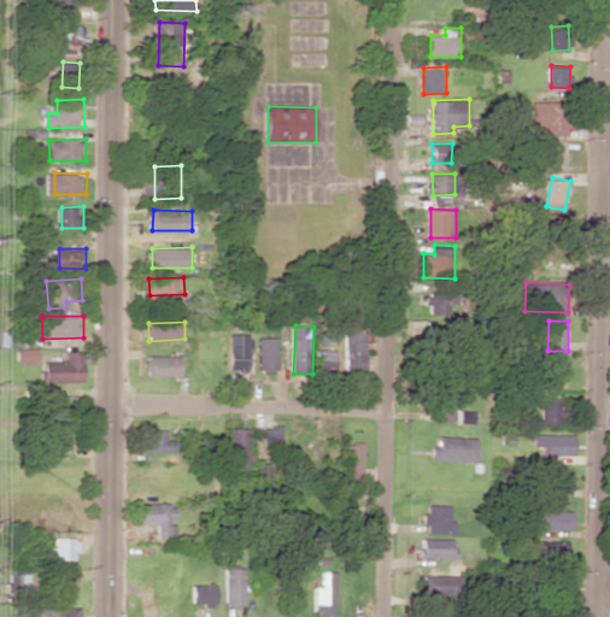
[(251,333),(232,334),(232,370),(252,370),(251,333)]
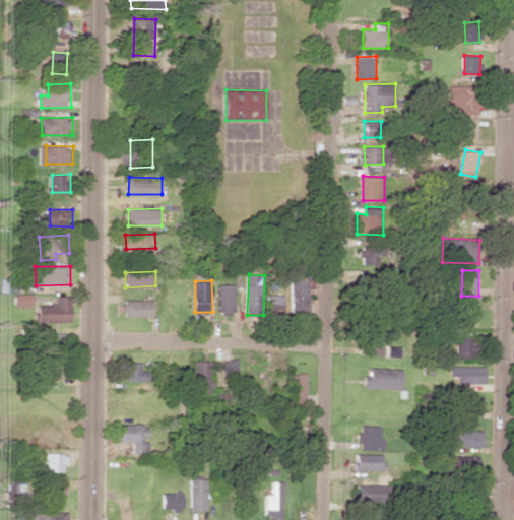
[(312,280),(294,280),(293,310),(311,310),(312,280)]
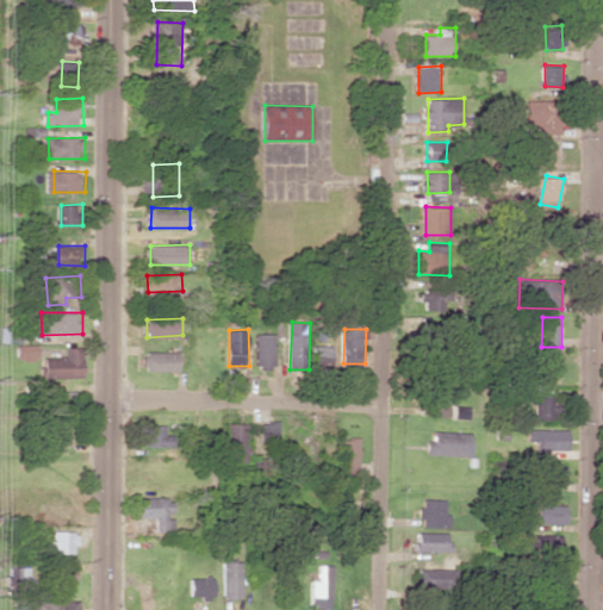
[(259,367),(278,366),(277,334),(259,334),(259,367)]
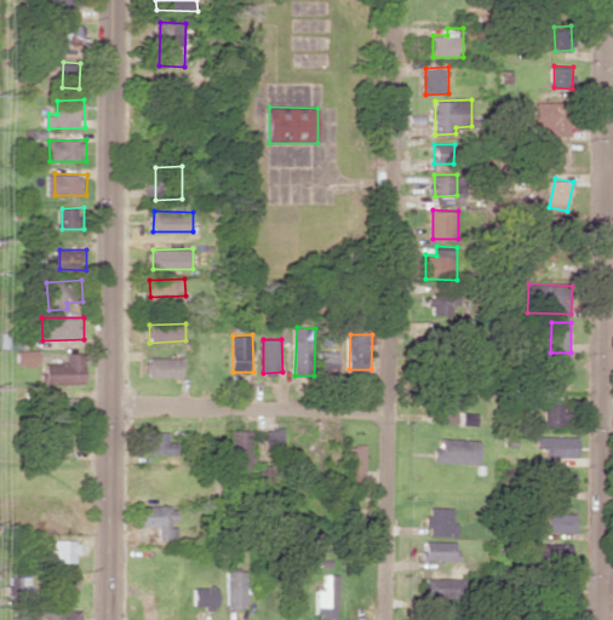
[(26,388),(36,388),(35,380),(44,380),(43,350),(22,351),(23,375),(24,375),(26,388)]
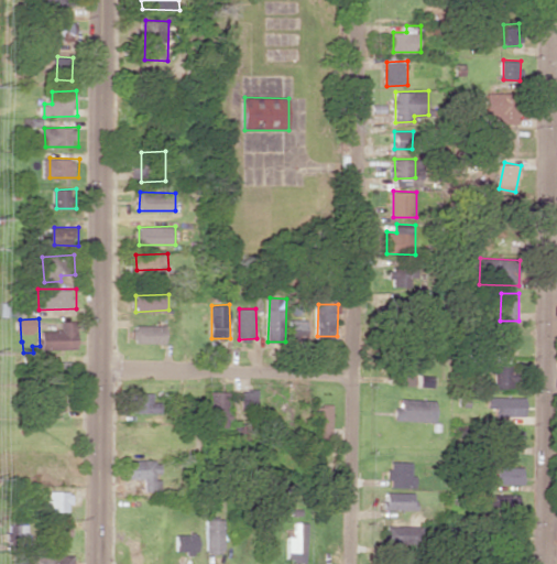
[(292,335),(308,336),(309,320),(293,318),(292,335)]
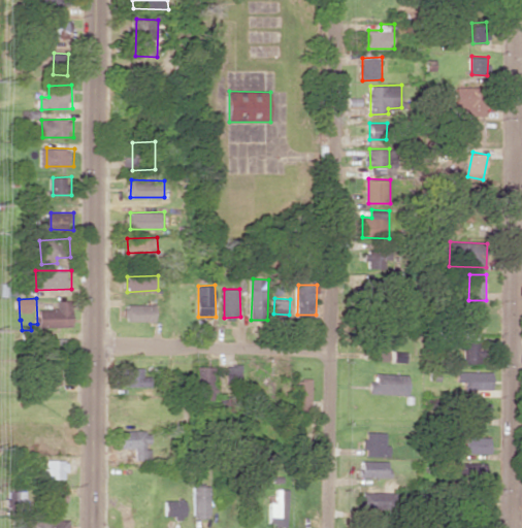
[(43,309),(43,327),(74,328),(75,300),(60,300),(60,309),(43,309)]
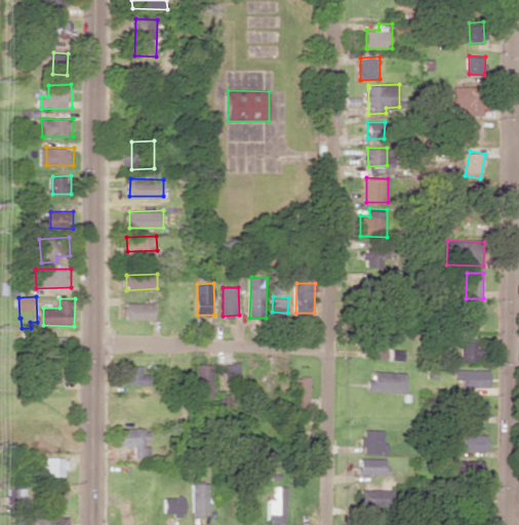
[(156,320),(157,303),(127,303),(127,319),(156,320)]
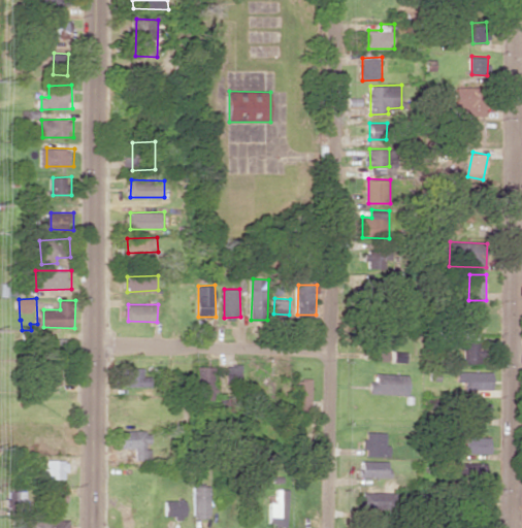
[(64,338),(45,338),(45,357),(64,358),(64,338)]
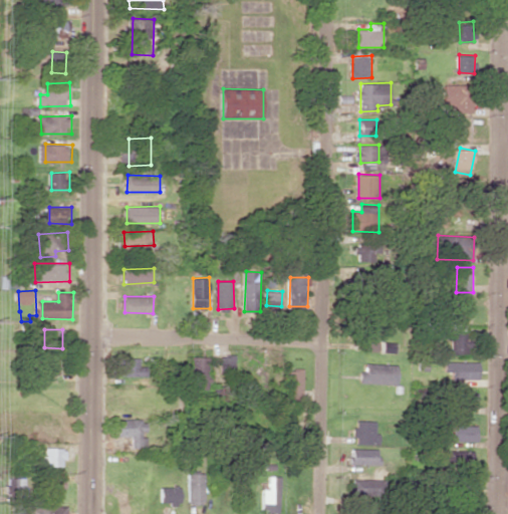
[(471,353),(471,331),(454,331),(454,353),(471,353)]
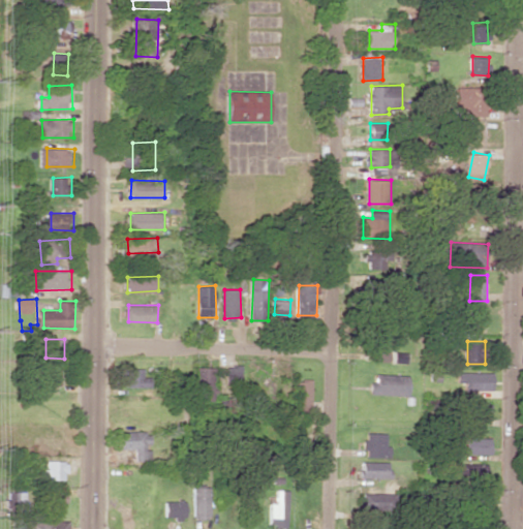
[(64,385),(64,366),(44,365),(44,384),(64,385)]
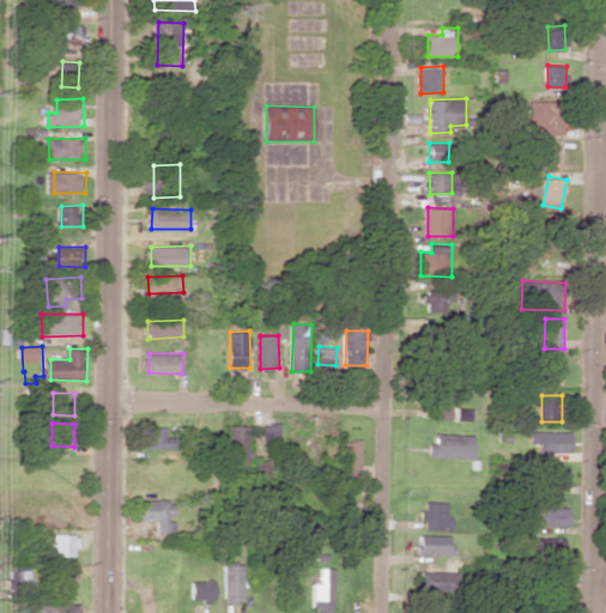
[(285,443),(284,424),(267,425),(268,443),(285,443)]
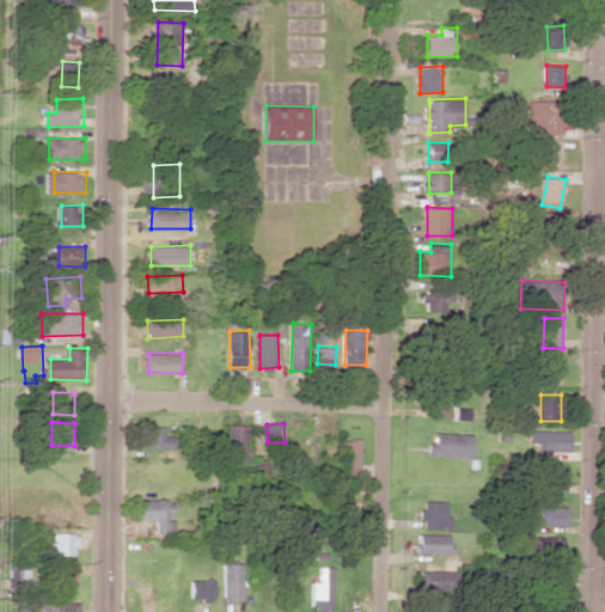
[(251,460),(252,426),(231,424),(231,460),(251,460)]
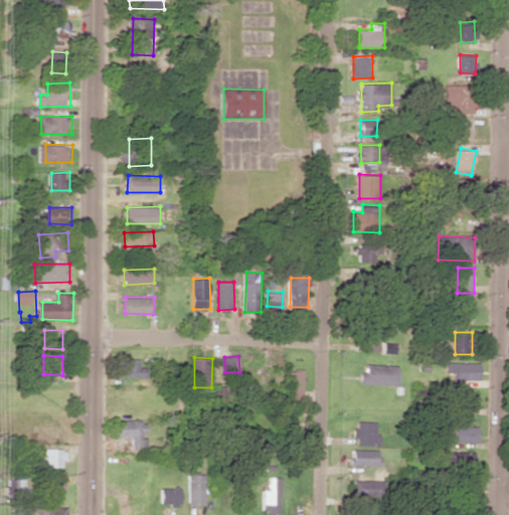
[(143,359),(124,358),(124,377),(150,377),(150,366),(143,366),(143,359)]
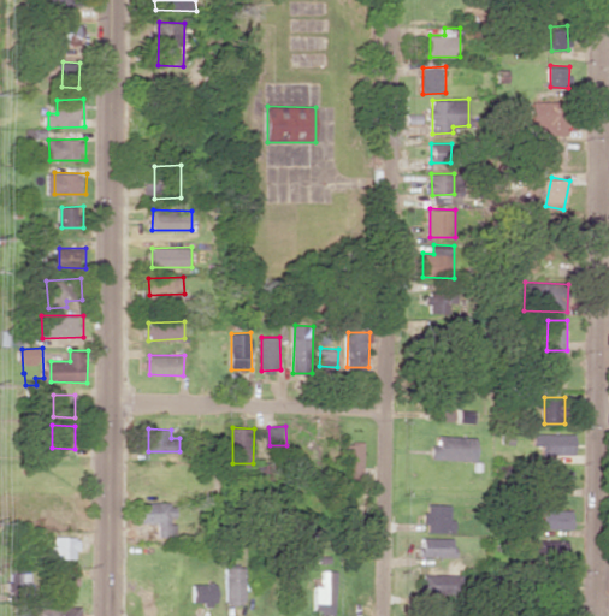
[(577,433),(536,433),(536,444),(543,444),(543,455),(577,455),(577,433)]
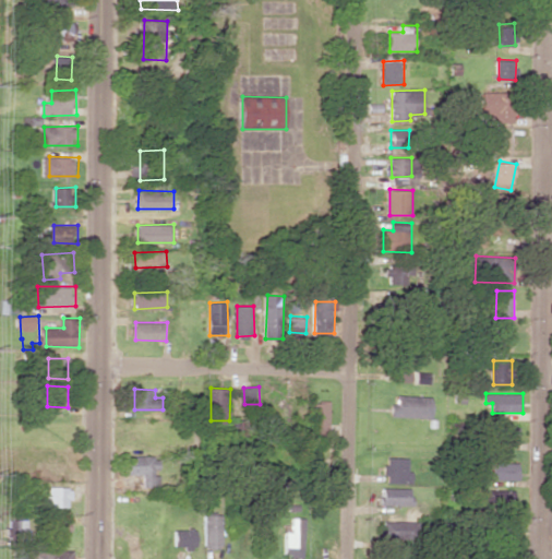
[(434,396),(397,395),(396,417),(434,417),(434,396)]
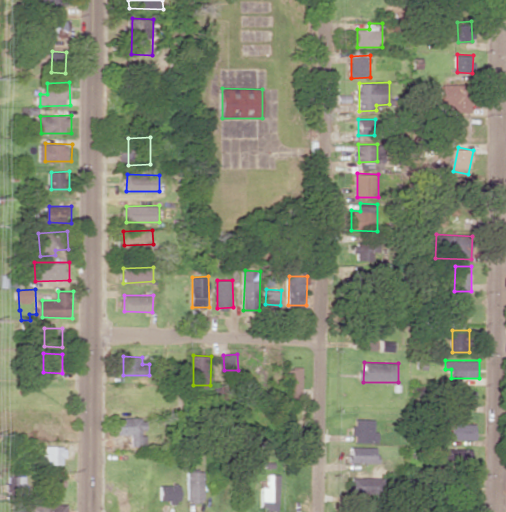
[(289,368),(290,416),(304,416),(304,368),(289,368)]
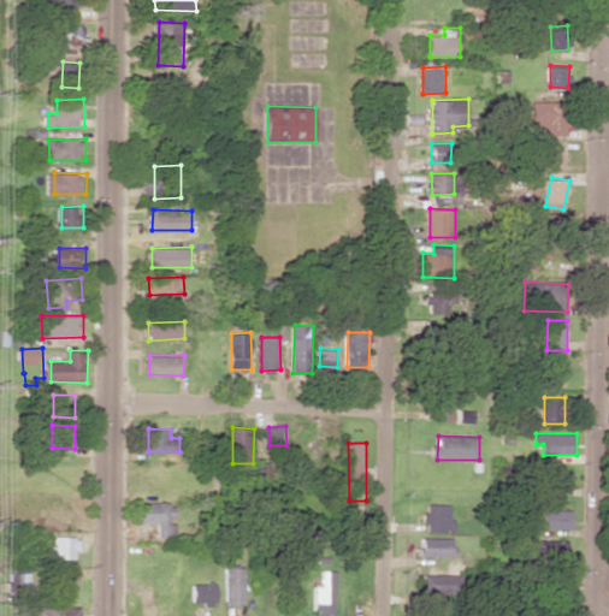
[(575,468),(553,468),(551,486),(575,486),(575,468)]
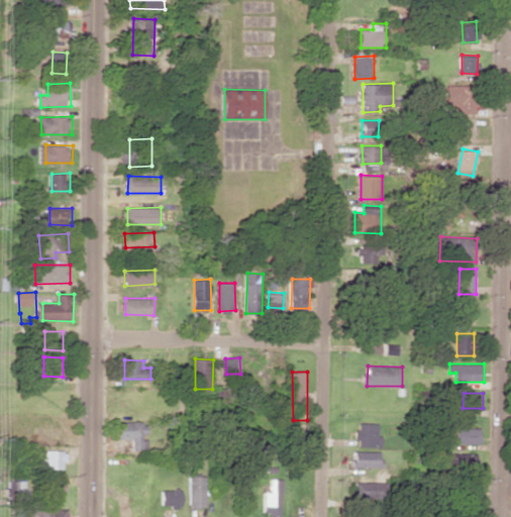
[(135,450),(150,450),(150,422),(120,421),(120,438),(136,438),(135,450)]
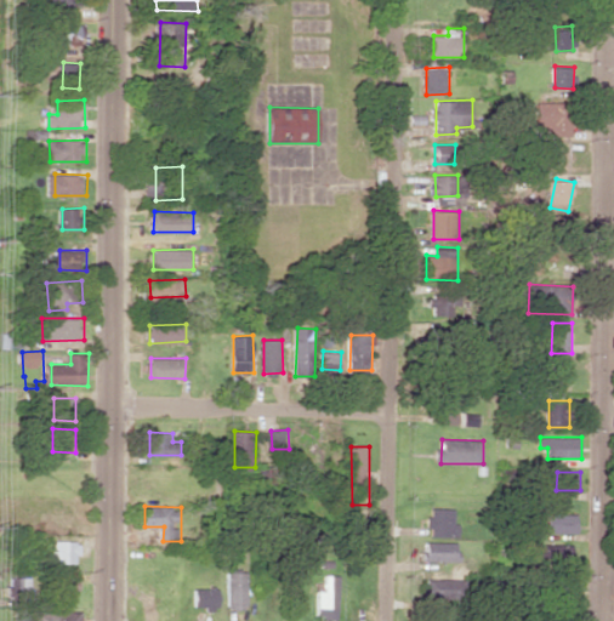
[(459,508),(432,508),(432,537),(459,536),(459,508)]
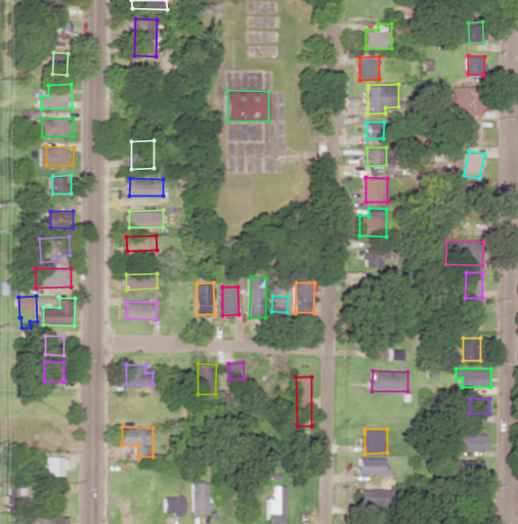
[(488,434),(463,433),(463,449),(488,449),(488,434)]
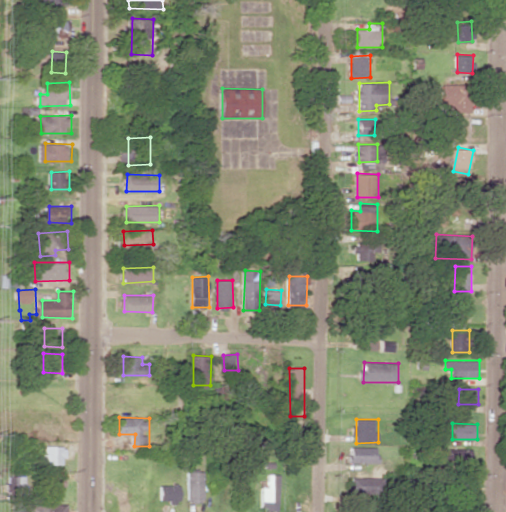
[(67,464),(68,446),(46,446),(46,464),(67,464)]
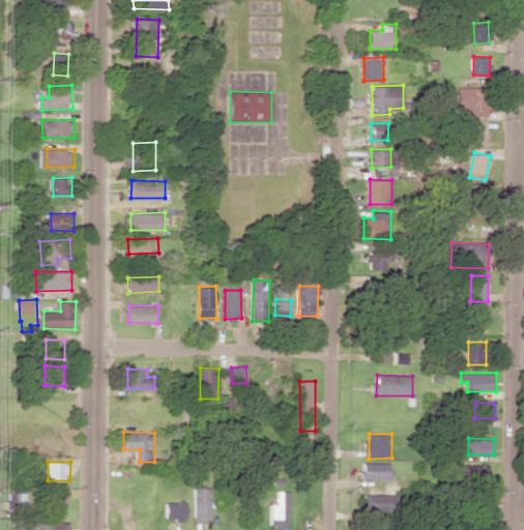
[(394,463),(366,463),(365,478),(393,479),(394,463)]
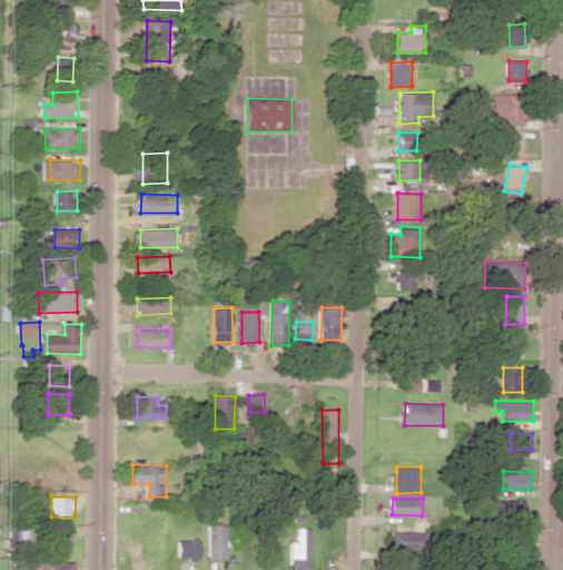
[(230,559),(230,524),(213,524),(213,559),(230,559)]
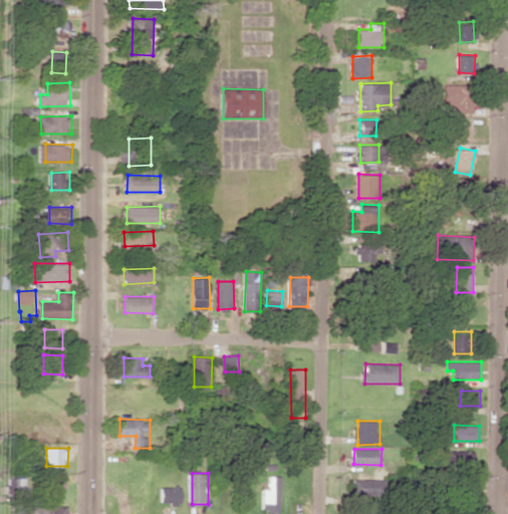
[(48,495),(67,495),(67,475),(48,475),(48,495)]
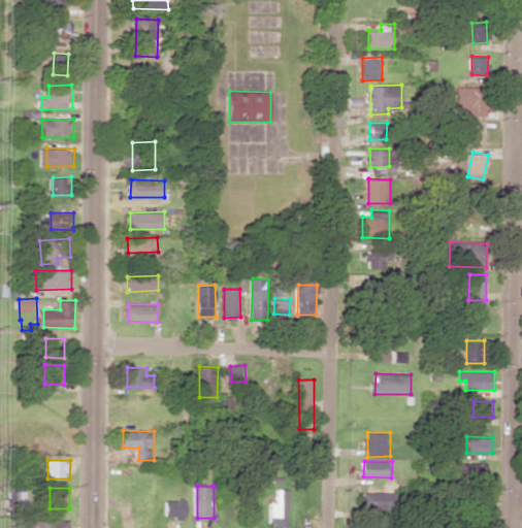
[(273,502),(273,526),(291,526),(292,489),(280,489),(280,502),(273,502)]
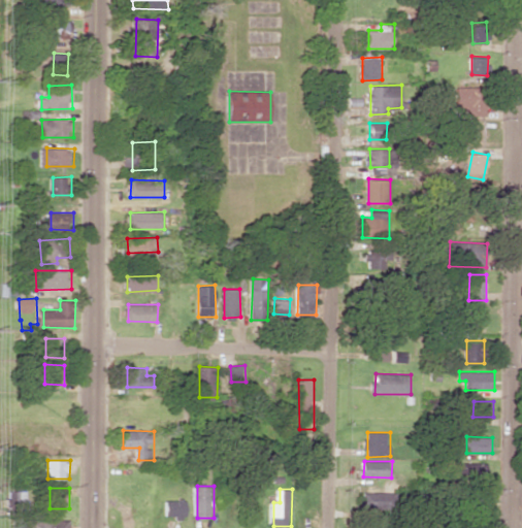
[(390,492),(365,492),(365,508),(390,508),(390,492)]
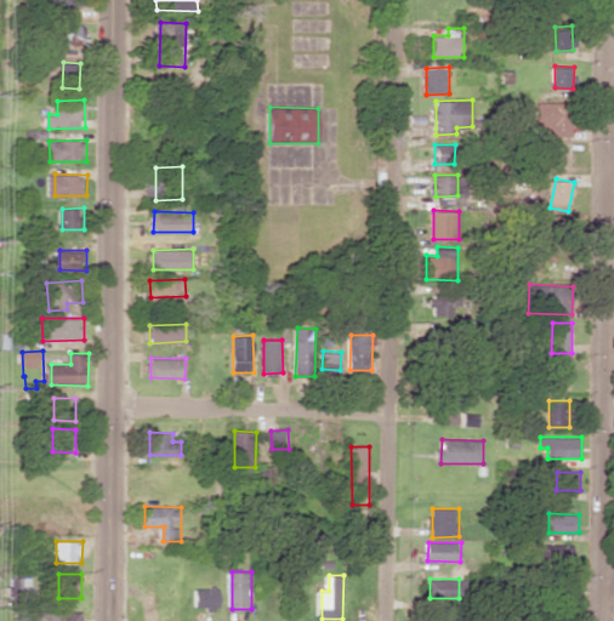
[(223,588),(199,588),(198,609),(222,610),(223,588)]
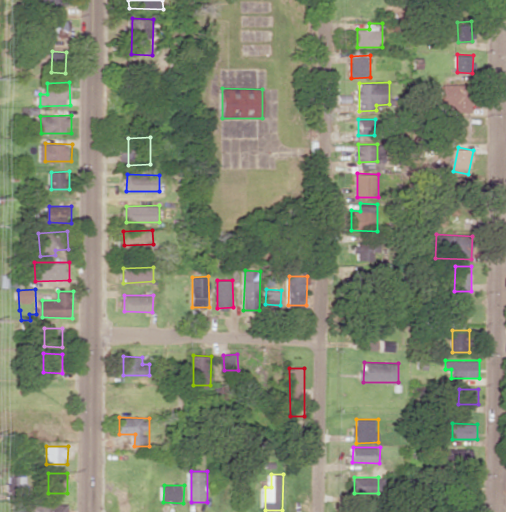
[(70,511),(70,503),(29,504),(29,511),(70,511)]
